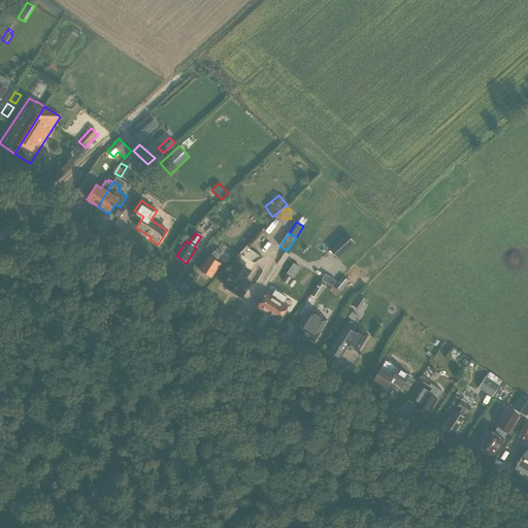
[(347,234),(330,251),(338,259),(355,243),(347,234)]
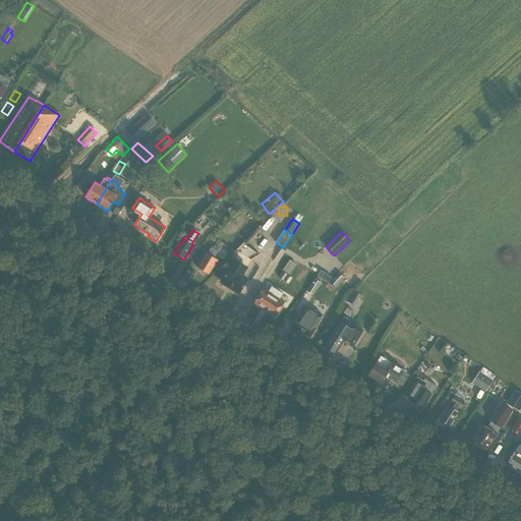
[(214,257),(218,251),(212,247),(208,253),(207,253),(197,267),(203,271),(201,272),(207,274),(207,273),(209,274),(218,261),(214,257)]
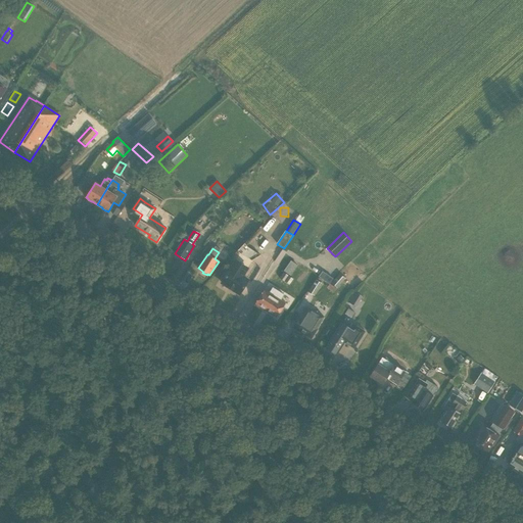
[(222,283),(228,286),(229,288),(230,286),(241,293),(248,281),(242,277),(246,272),(244,267),(236,260),(230,270),(230,269),(222,283)]
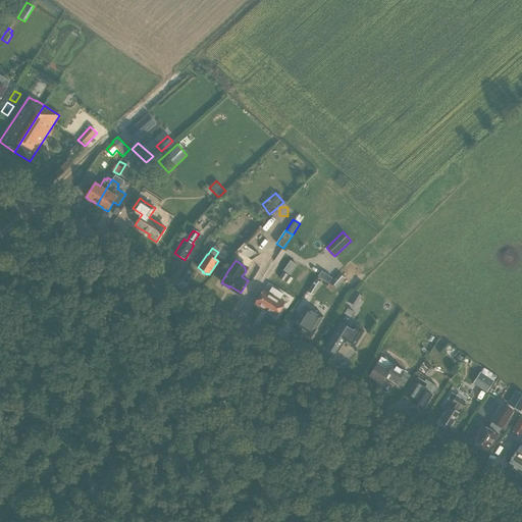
[(291,261),(283,271),(291,275),(297,265),(291,261)]
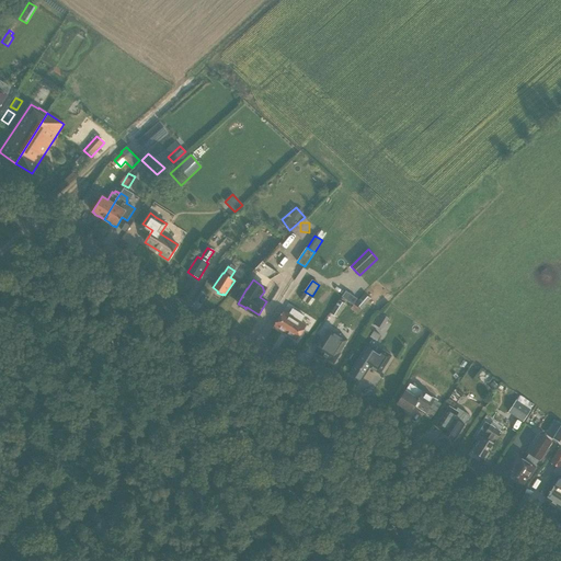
[(300,298),(306,302),(310,296),(305,292),(300,298)]
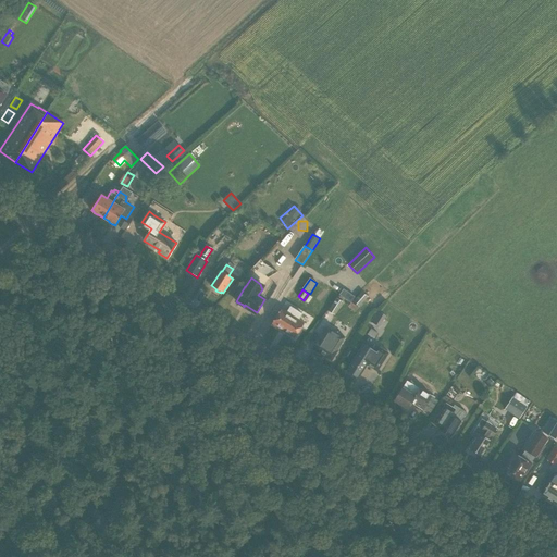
[(350,302),(351,302),(355,297),(344,289),(339,295),(350,302)]
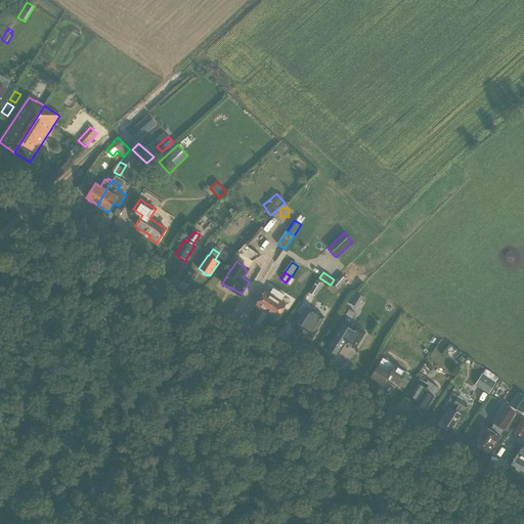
[(347,279),(341,274),(332,284),(338,289),(347,279)]
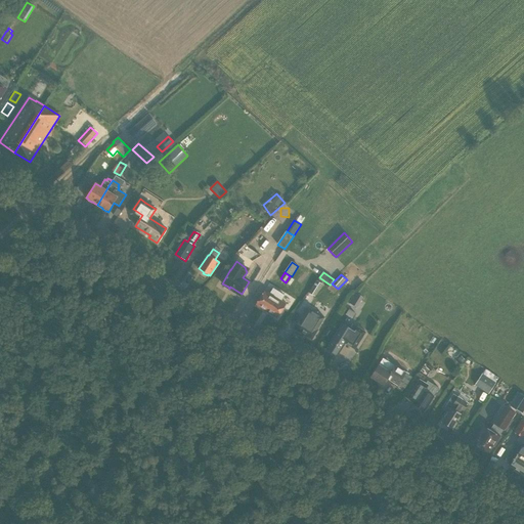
[(290,276),(286,282),(290,286),(294,279),(290,276)]
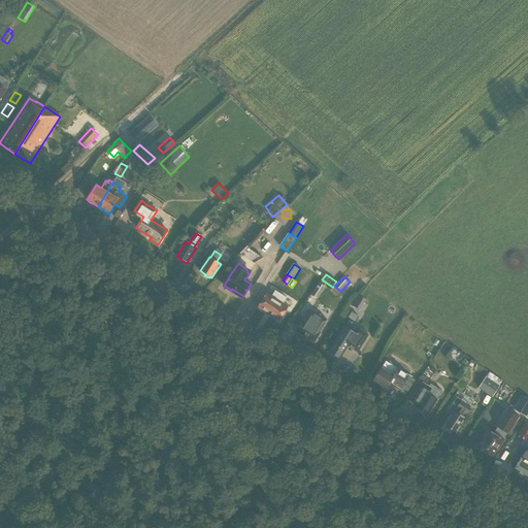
[(325,286),(320,283),(311,295),(317,298),(325,286)]
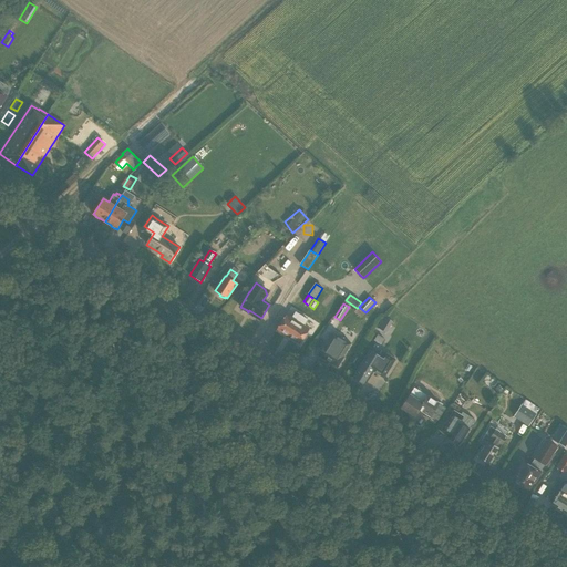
[(358,308),(357,308),(354,312),(362,318),(364,313),(358,308)]
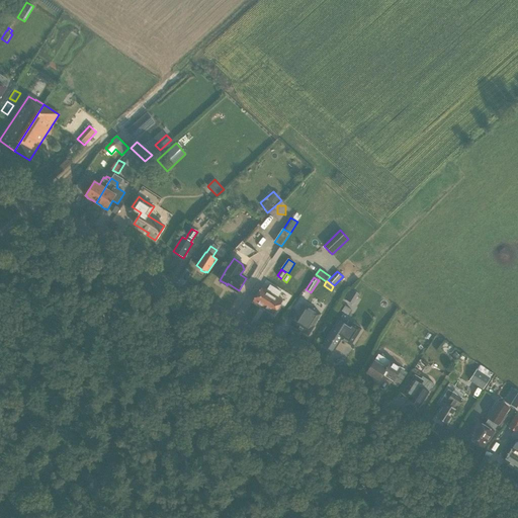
[(281,291),(271,284),(267,290),(262,287),(253,301),(274,315),(283,300),(277,297),(281,291)]
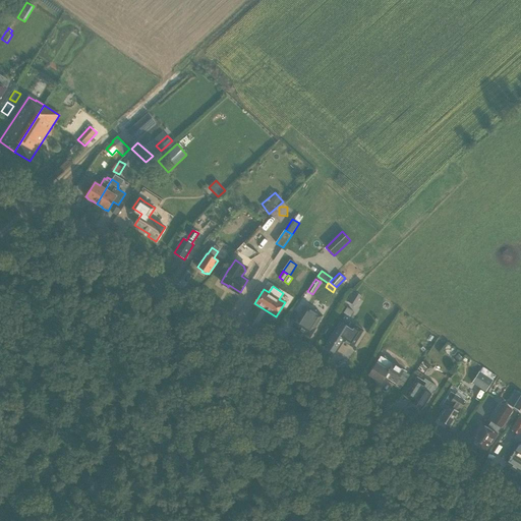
[(315,328),(323,315),(306,306),(299,317),(293,327),(309,338),(315,328)]
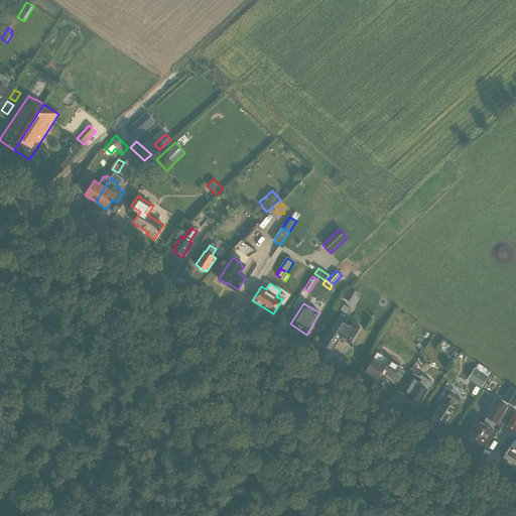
[(349,327),(337,319),(331,330),(321,344),(332,351),(339,340),(349,346),(360,328),(352,321),(349,327)]
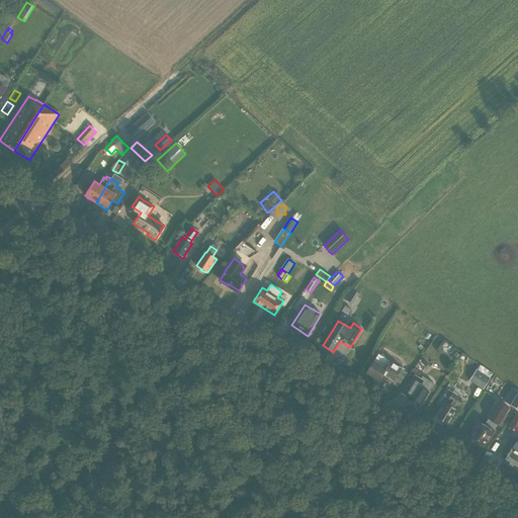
[(450,356),(454,361),(459,357),(455,352),(450,356)]
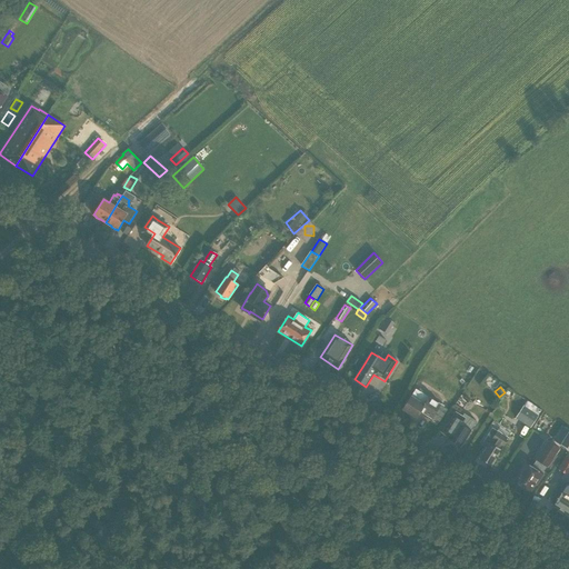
[(432,418),(440,405),(416,389),(402,410),(417,419),(421,411),(432,418)]
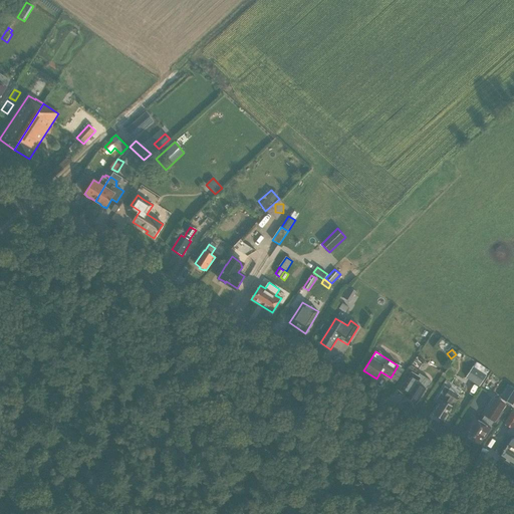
[(474,364),(469,373),(482,382),(488,373),(474,364)]
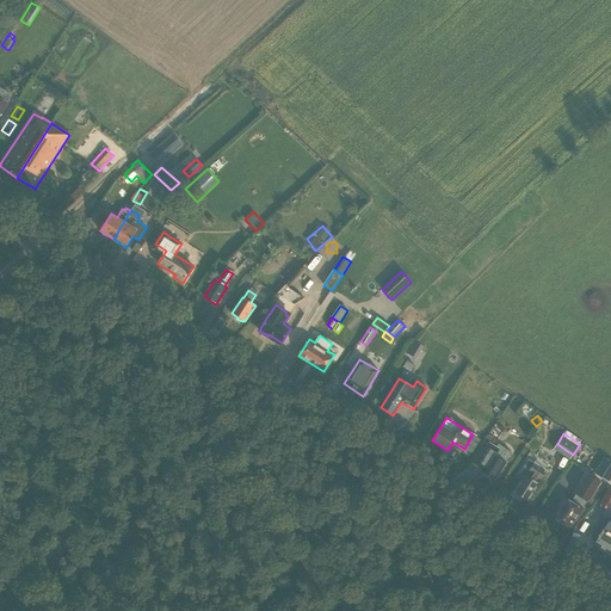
[(495,480),(506,463),(506,462),(512,454),(499,445),(497,449),(489,444),(480,460),(479,460),(475,466),(482,470),(481,471),(488,475),(488,476),(492,479),(493,479),(495,480)]
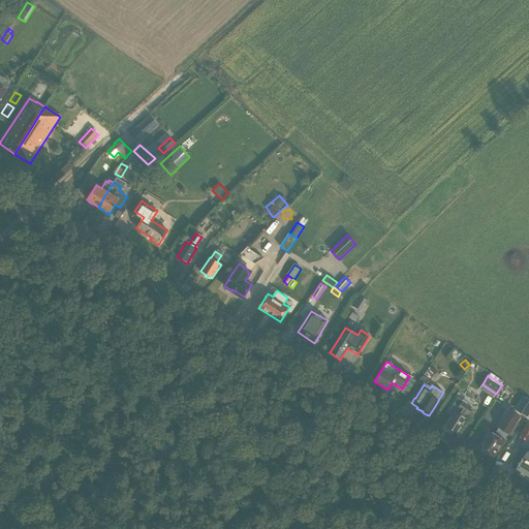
[(473,408),(457,398),(446,414),(452,417),(446,427),(457,433),(466,418),(473,408)]
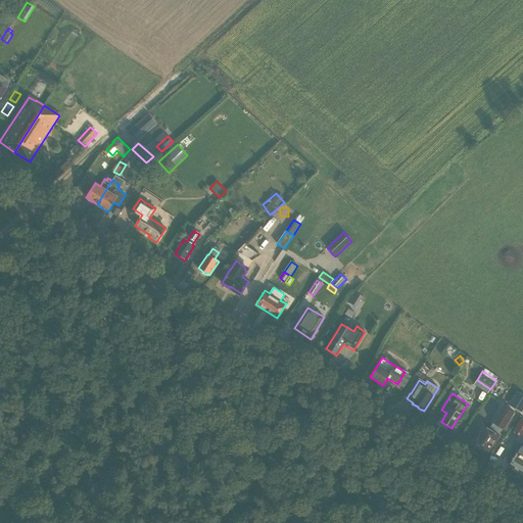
[(493,442),(494,443),(501,434),(500,433),(503,429),(504,429),(514,413),(504,406),(492,423),(493,423),(489,430),(482,426),(477,434),(478,435),(473,442),(488,452),(493,442)]
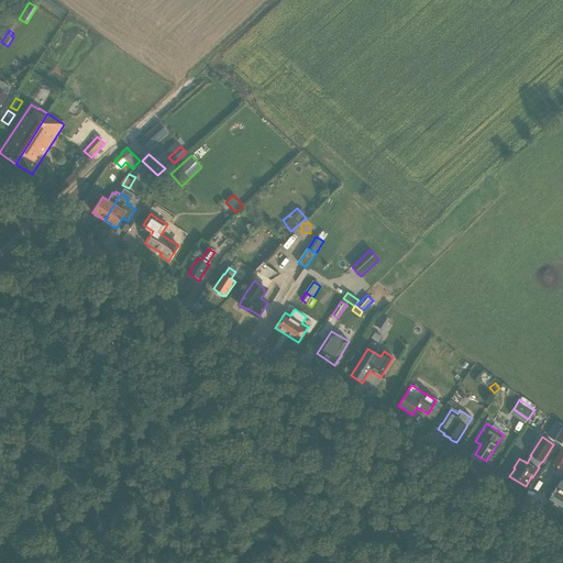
[(562,452),(561,451),(552,464),(562,471),(562,468),(562,452)]
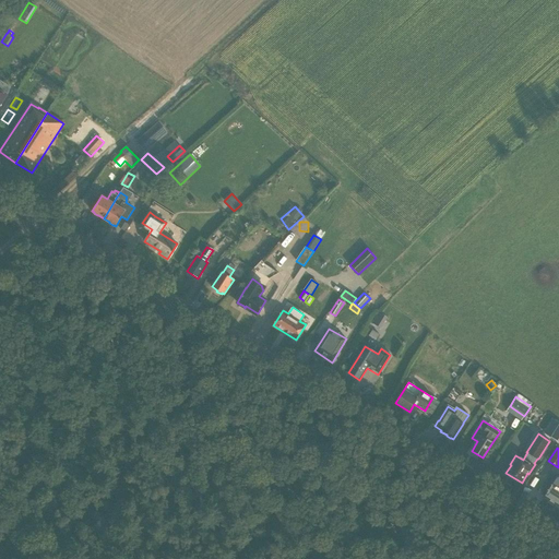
[(558,468),(555,466),(538,492),(543,496),(558,506),(558,468)]
